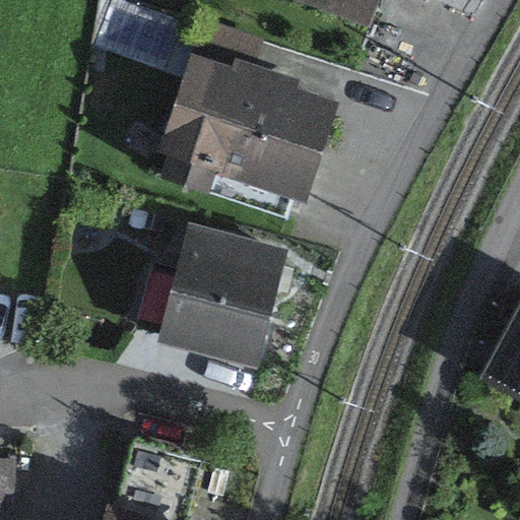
[(290,0),(370,29),(380,0),(290,0)]
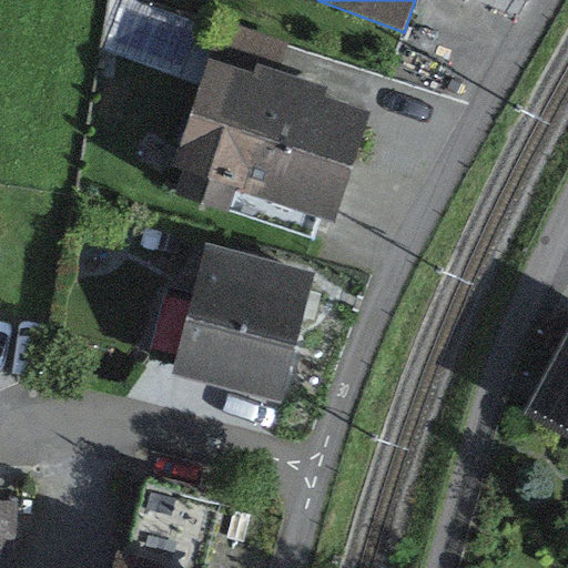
[(210,60),(172,168),(183,171),(173,196),(229,214),(236,190),(334,225),(372,114),(326,99),(330,89),(260,66),(255,75),(210,60)]
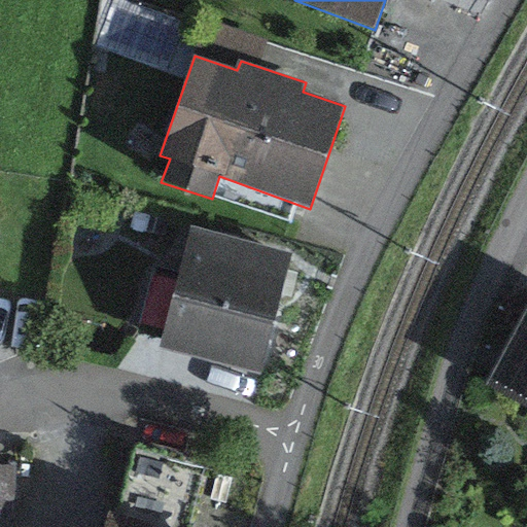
[(292,255),(192,230),(163,349),(259,373),(292,255)]
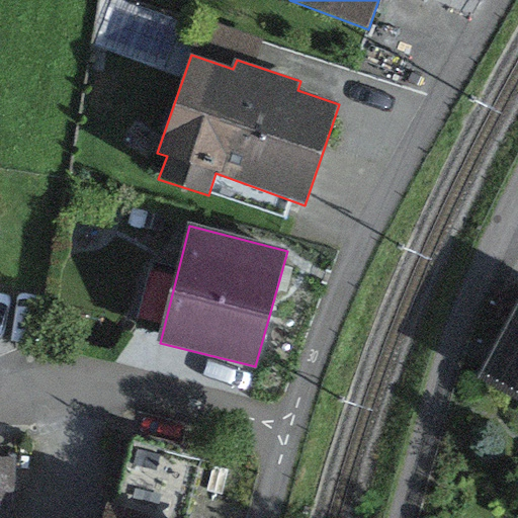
[(517,305),(475,382),(517,404),(517,305)]
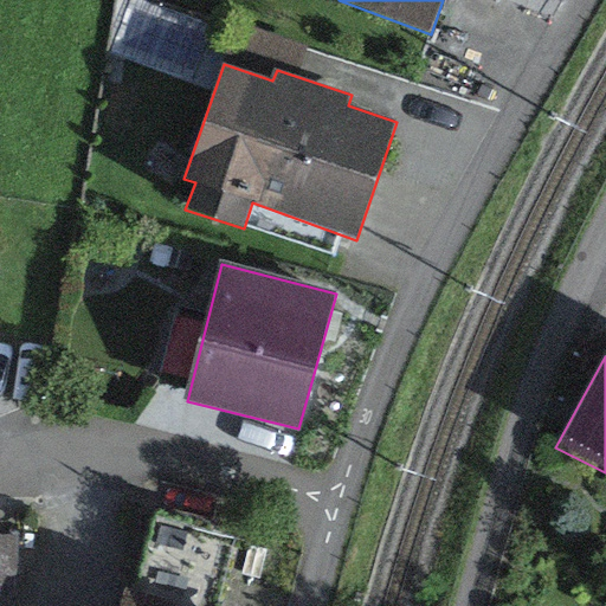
[(150,509),(123,605),(224,605),(242,534),(150,509)]
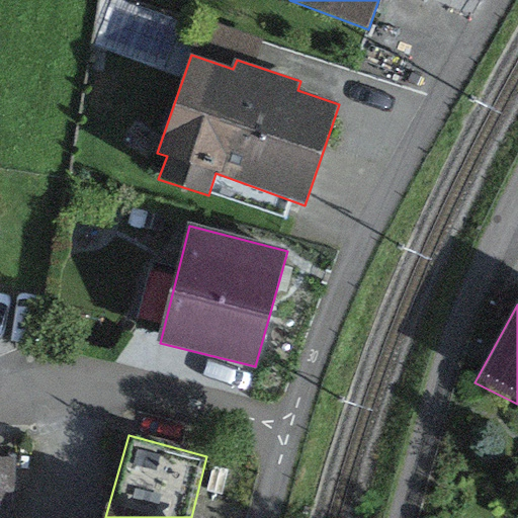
[(15,517),(18,457),(0,456),(0,517),(15,517)]
